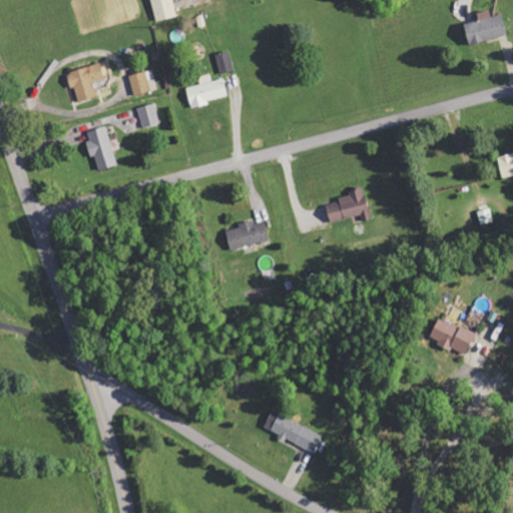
[(178,17),(173,0),(150,0),(157,23),(178,17)]
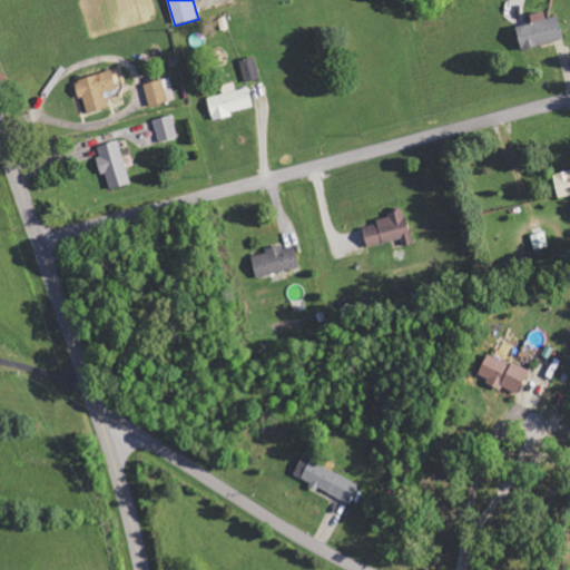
[(564,40),(558,17),(547,20),(544,12),(530,16),(532,23),(516,28),(522,52),(564,40)]
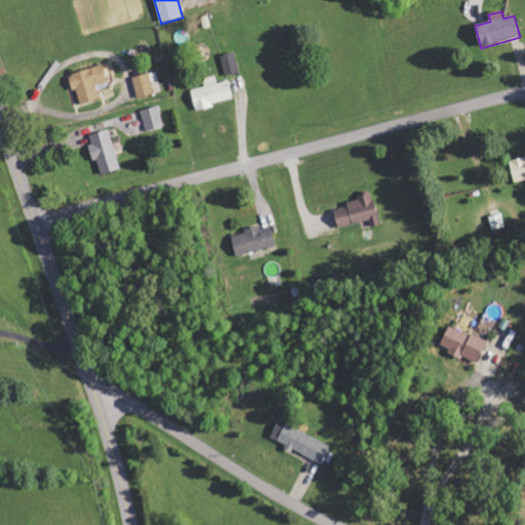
[(221,56),(228,76),(241,73),(236,52),(221,56)]
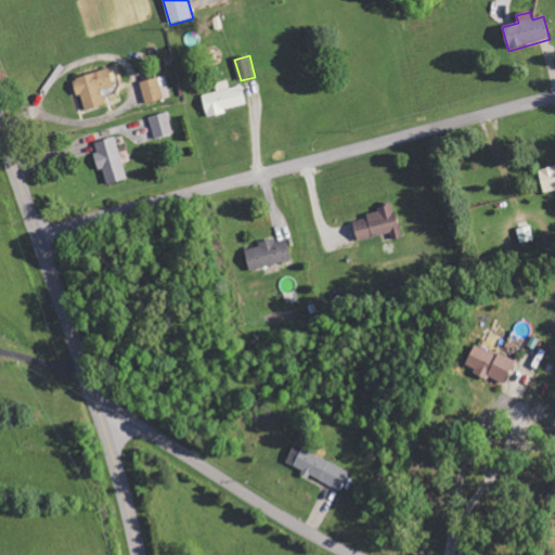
[(106,106),(102,90),(114,88),(110,71),(75,78),(82,112),(106,106)]
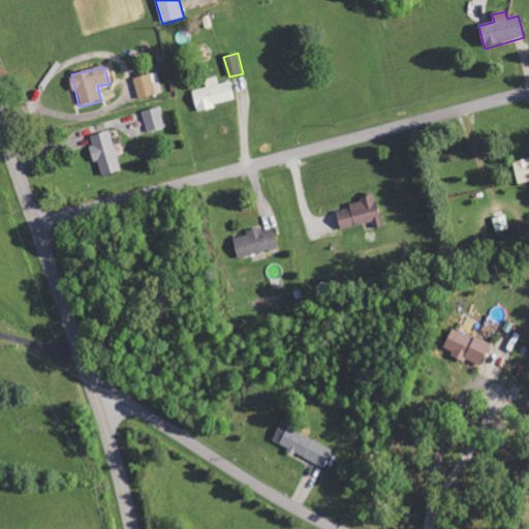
[(134,78),(137,99),(162,95),(159,74),(134,78)]
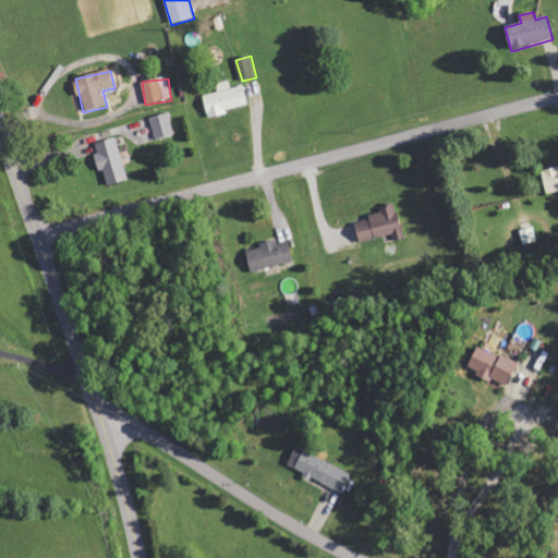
[(244,86),(231,89),(230,81),(217,84),(219,93),(203,96),(208,117),(249,107),(244,86)]
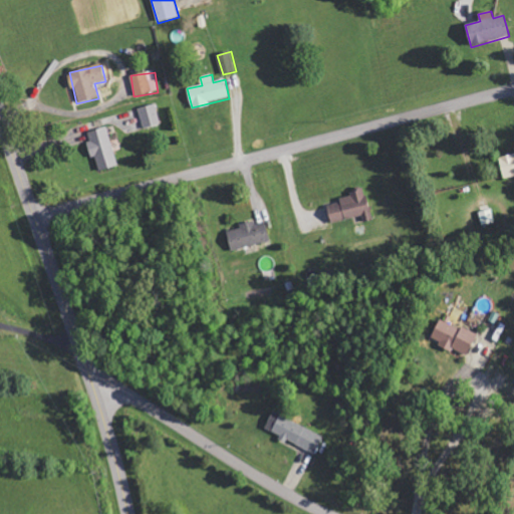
[(140,109),(145,130),(161,125),(156,104),(140,109)]
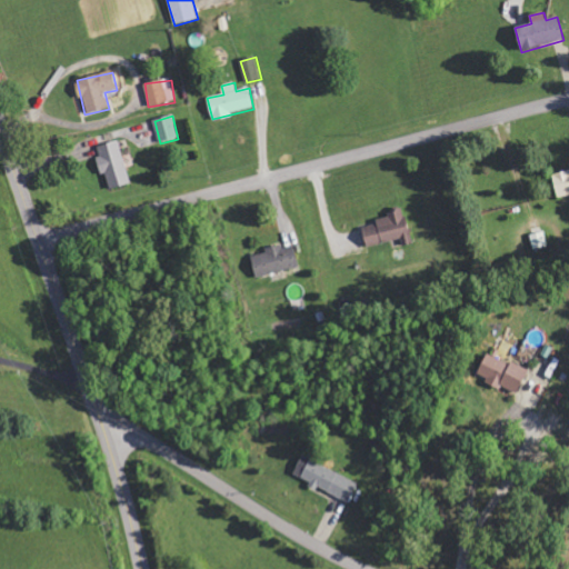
[(131,185),(119,141),(98,148),(100,158),(99,158),(108,190),(131,185)]
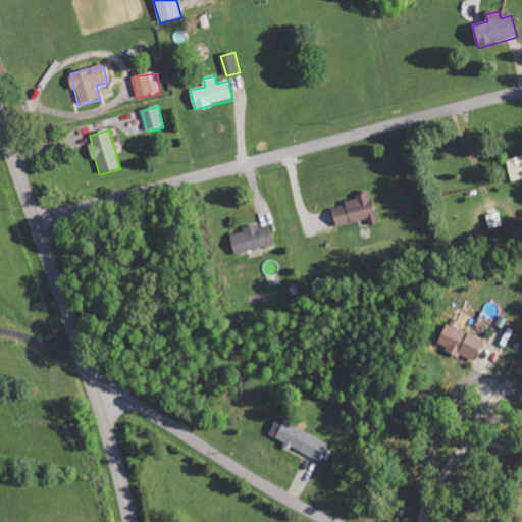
[(521,156),(507,160),(512,181),(521,179),(521,156)]
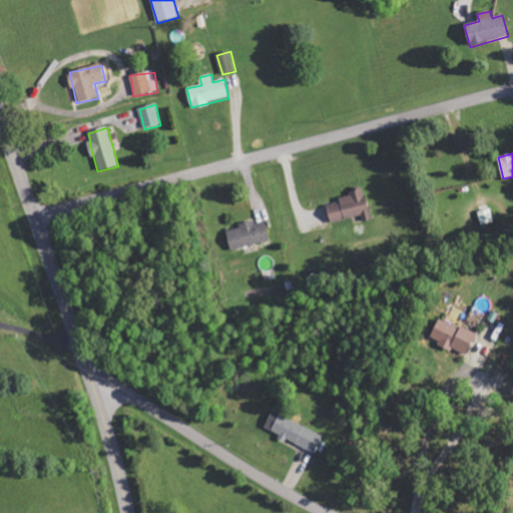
[(331,223),(361,216),(363,222),(371,220),(365,193),(326,202),(331,223)]
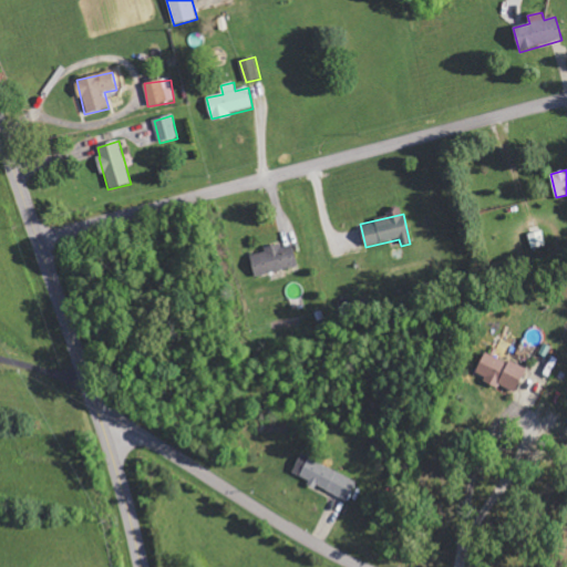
[(532,250),(546,247),(543,232),(528,235),(532,250)]
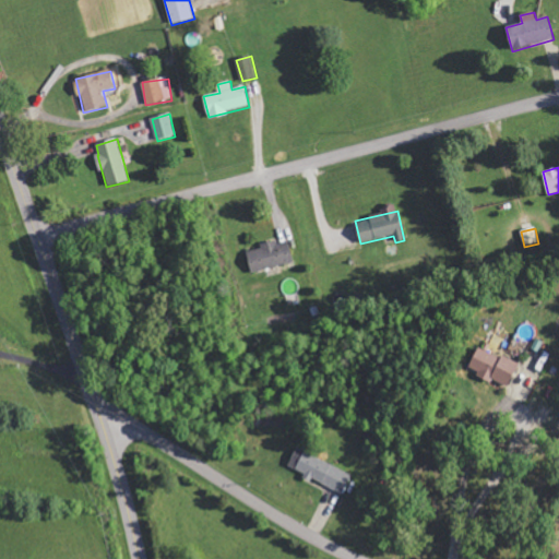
[(251,272),(294,264),(289,242),(247,249),(251,272)]
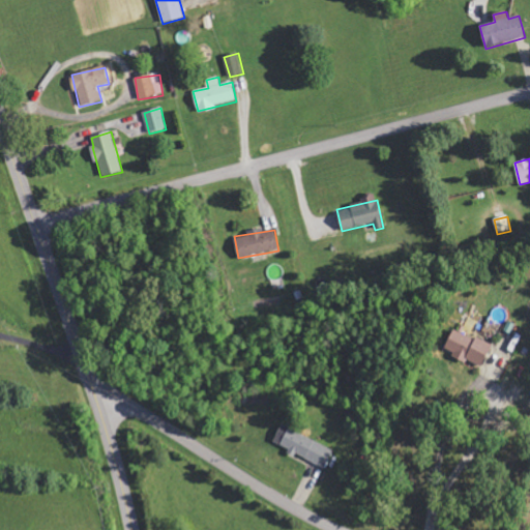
[(453,356),(465,361),(467,358),(482,365),(492,345),(454,328),(446,348),(455,352),(453,356)]
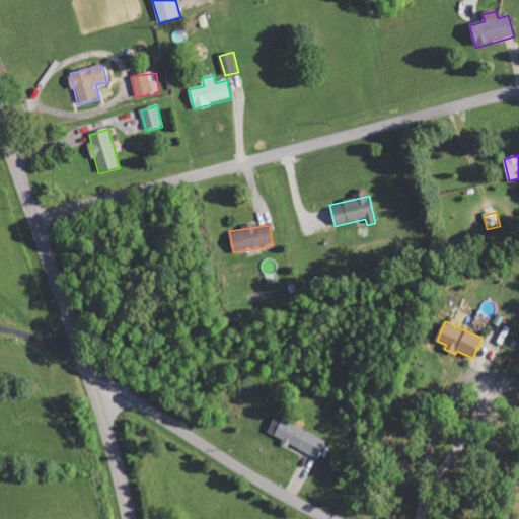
[(327,440),(276,416),(268,434),(319,458),(327,440)]
